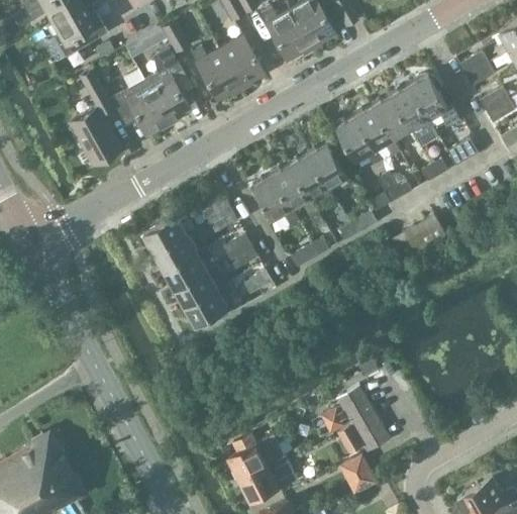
[(24,12),(44,0),(23,0),(18,3),(24,12)]
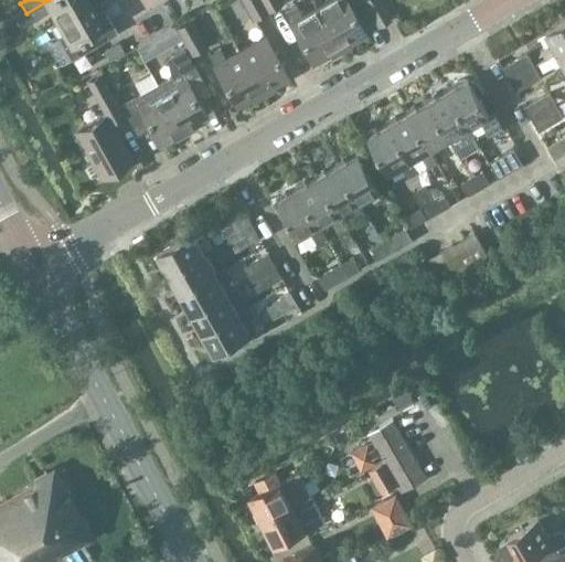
[(56,24),(88,7),(84,0),(49,0),(27,13),(32,23),(49,13),(56,24)]
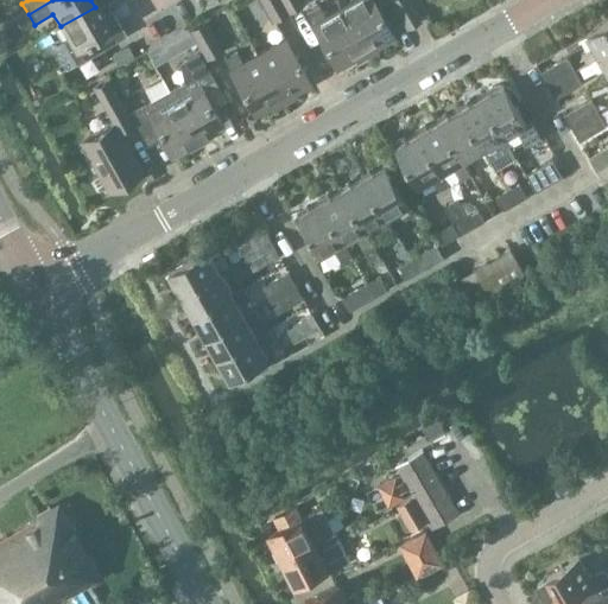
[(178,0),(188,14),(211,0),(178,0)]
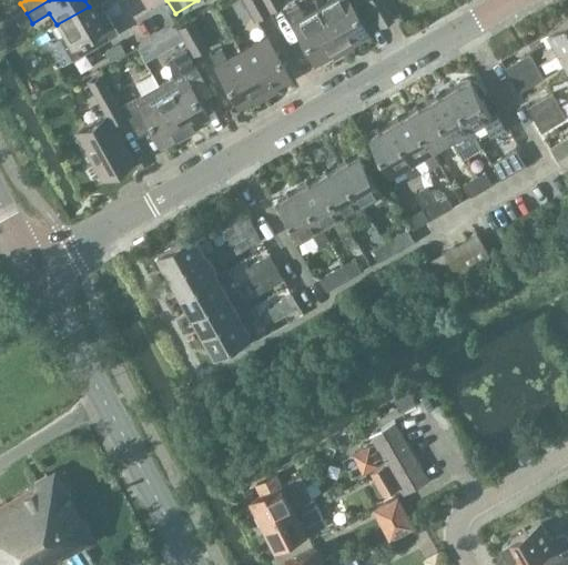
[(240,0),(253,21),(267,13),(259,0),(240,0)]
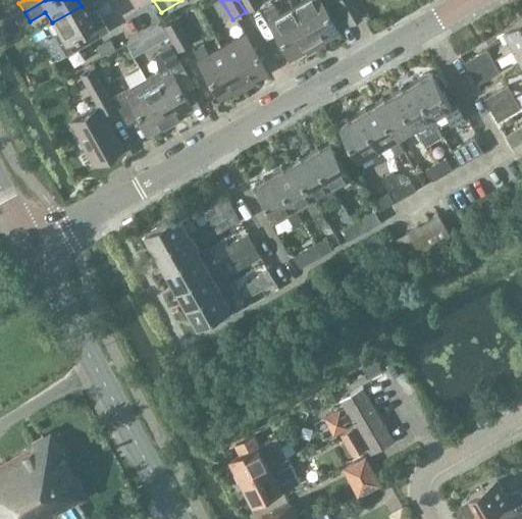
[(238,0),(246,12),(258,5),(255,0),(238,0)]
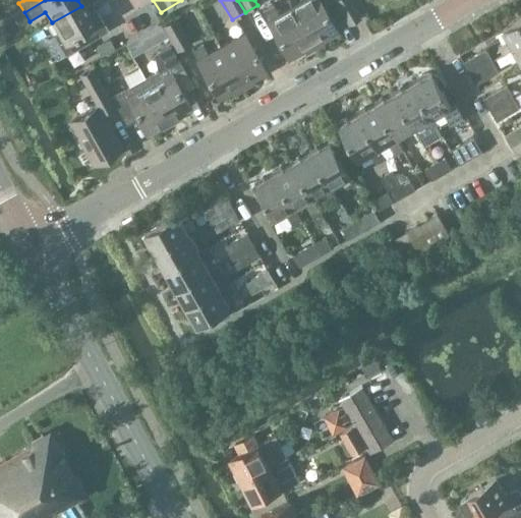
[(290,10),(311,47),(336,34),(315,0),(302,0),(303,3),(290,10)]
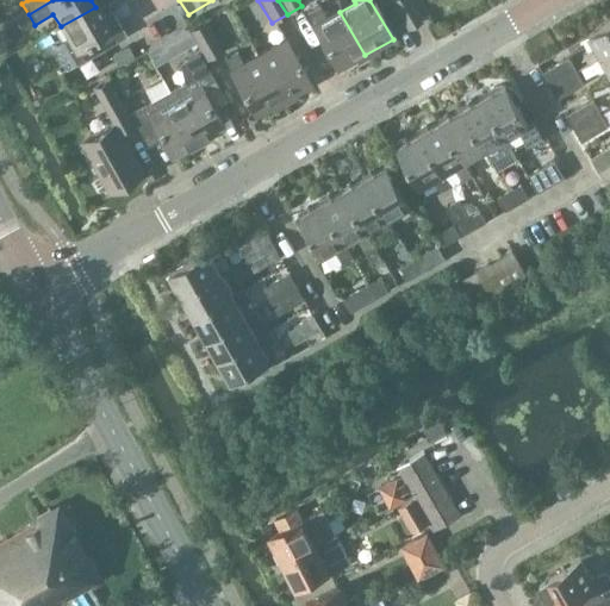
[(408,31),(421,23),(406,0),(392,0),(390,1),(408,31)]
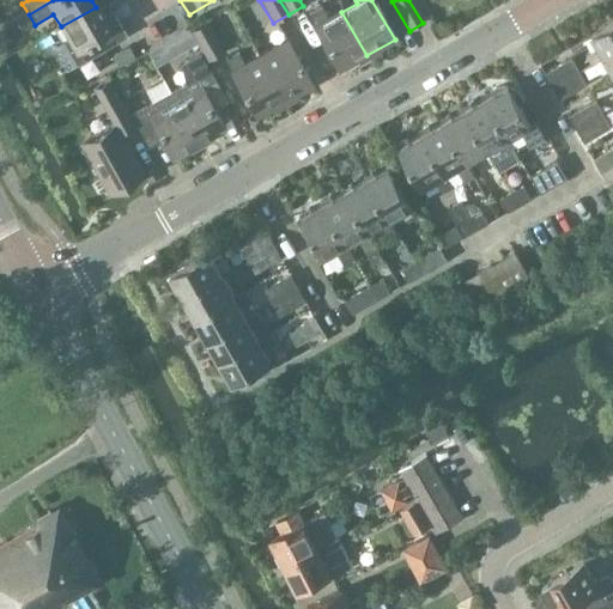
[(96,7),(61,26),(68,40),(62,43),(77,67),(102,53),(95,41),(120,26),(113,14),(103,19),(96,7)]
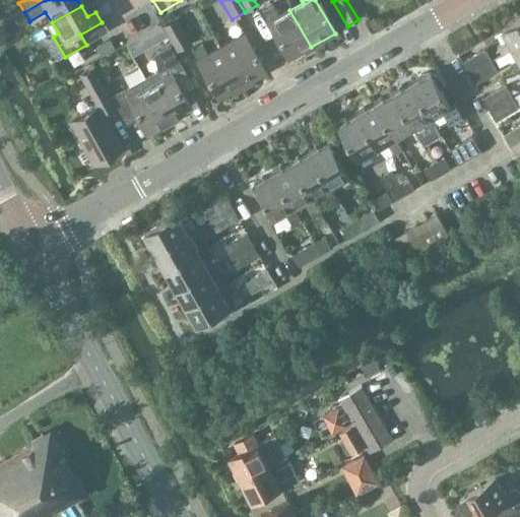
[(311,47),(289,10),(278,17),(272,6),(262,12),(267,23),(265,24),(286,61),(311,47)]
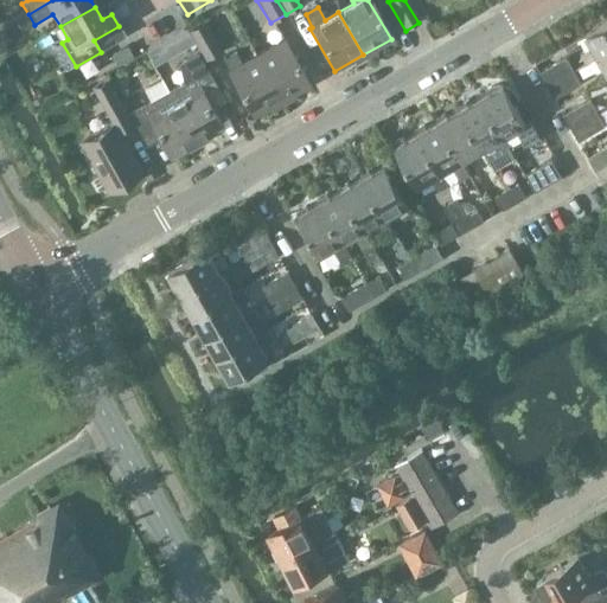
[(599,58),(606,52),(606,24),(587,37),(594,49),(581,57),(587,66),(600,59),(599,58)]
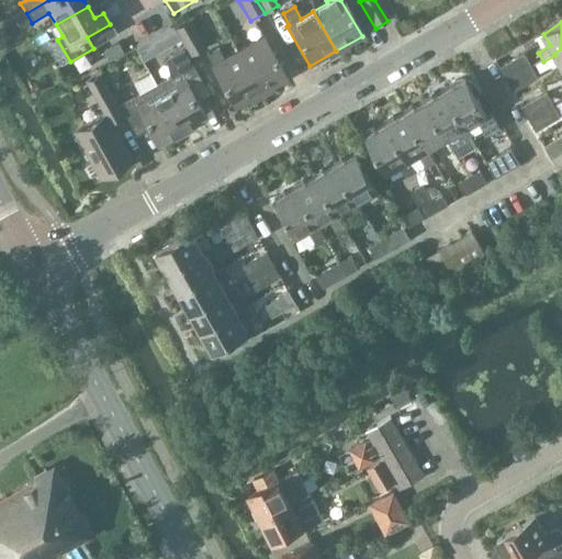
[(175,31),(190,56),(203,48),(189,23),(175,31)]
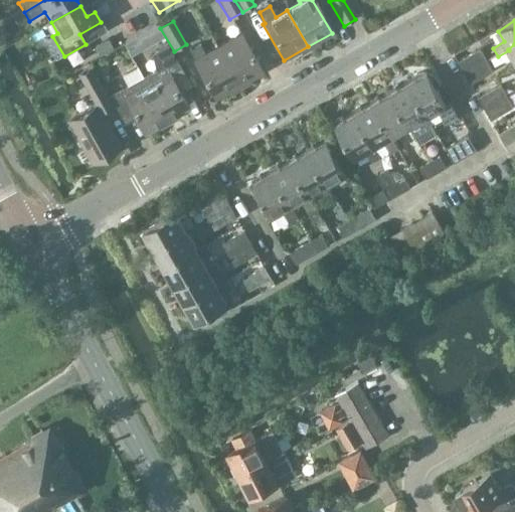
[(217,50),(237,87),(262,72),(240,36),(217,50)]
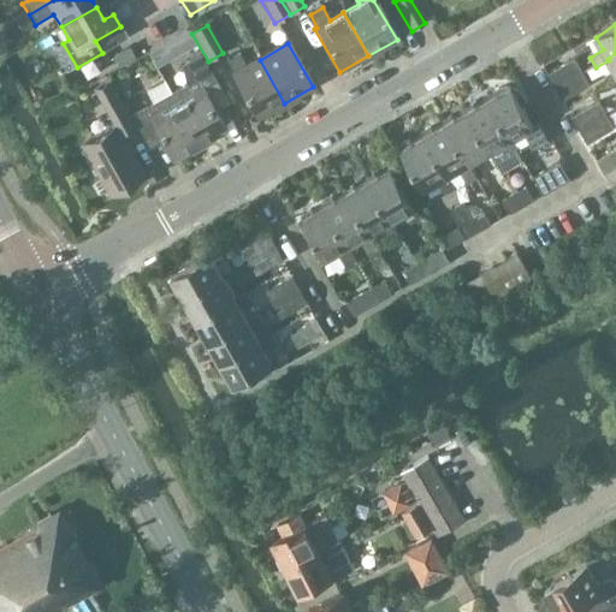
[(615,53),(608,59),(609,60),(615,72),(605,77),(611,87),(615,83),(615,53)]
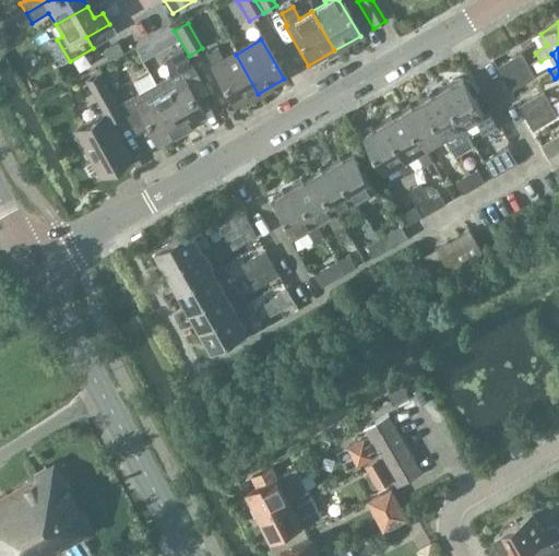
[(258,94),(236,55),(223,61),(216,50),(204,57),(212,69),(211,69),(234,108),(258,94)]
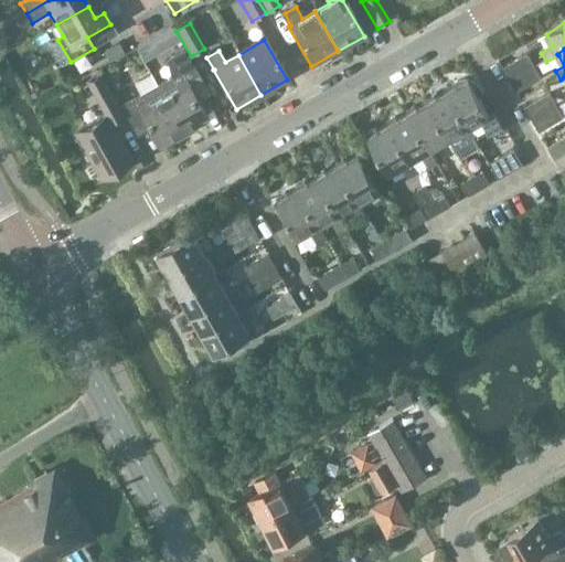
[(156,88),(163,102),(182,134),(205,119),(194,101),(206,93),(182,52),(167,61),(170,80),(156,88)]
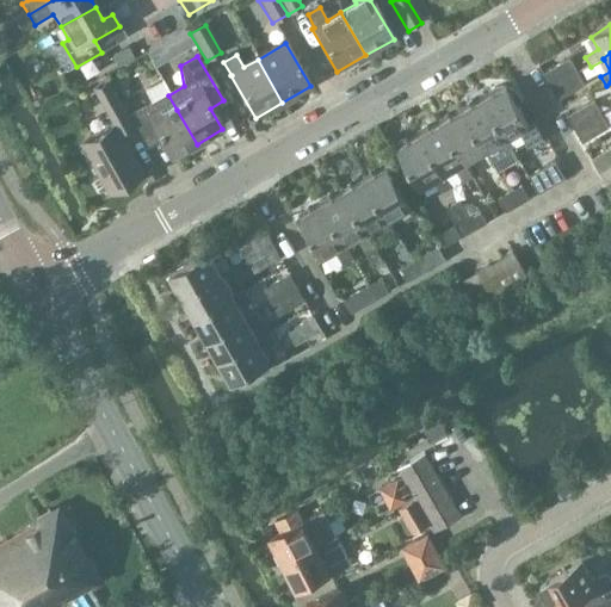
[(551,90),(578,74),(571,61),(544,76),(551,90)]
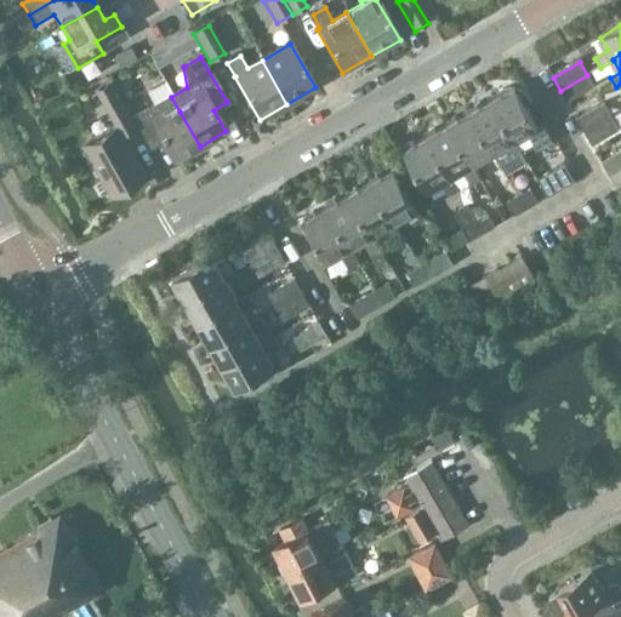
[(587,75),(560,91),(568,104),(594,89),(587,75)]
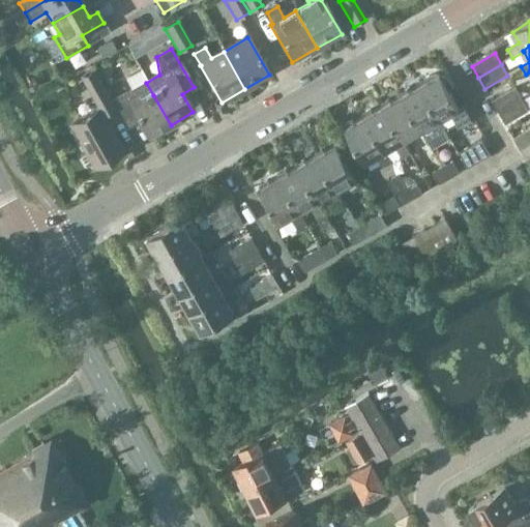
[(123,76),(127,86),(144,79),(140,68),(123,76)]
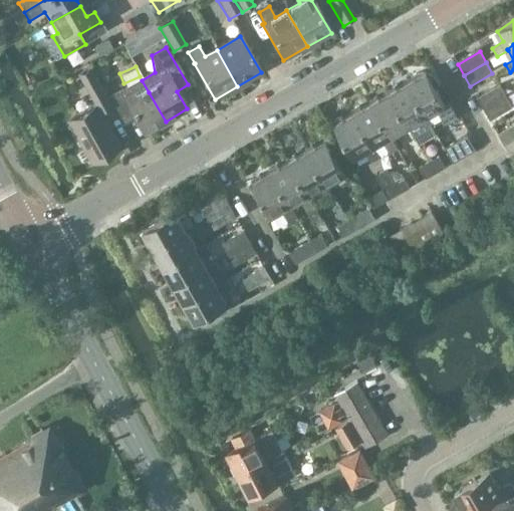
[(68,123),(91,164),(119,148),(99,112),(110,106),(89,70),(78,76),(96,107),(68,123)]
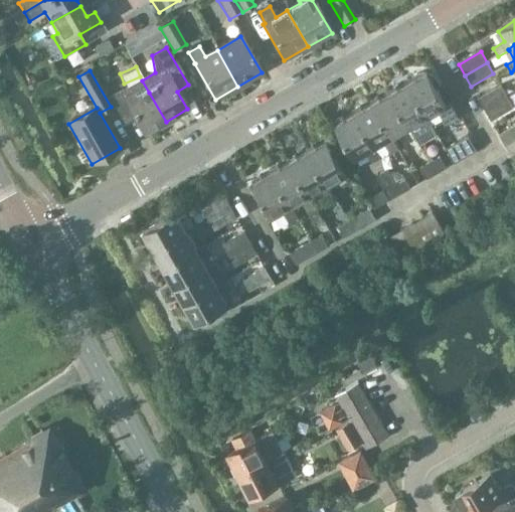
[(426,119),(428,118),(438,112),(446,126),(459,119),(451,104),(446,107),(427,74),(414,81),(413,78),(406,82),(408,86),(426,119)]
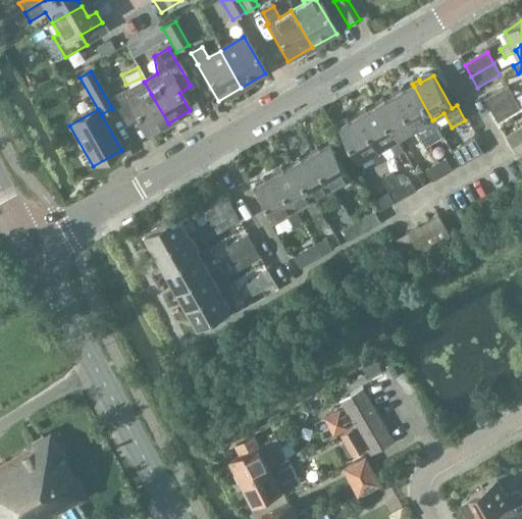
[(168,123),(151,94),(144,82),(129,89),(111,100),(125,123),(135,117),(146,137),(168,123)]
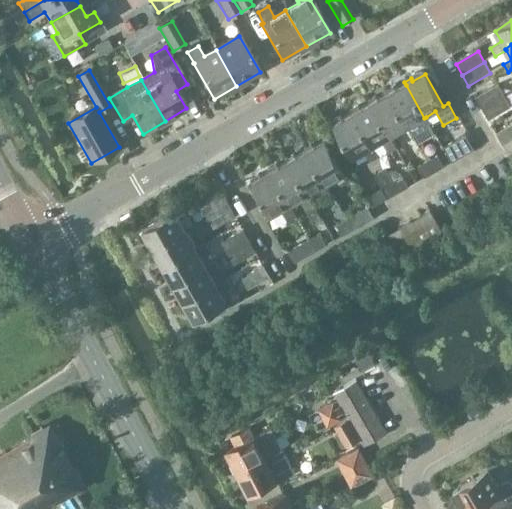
[(426,117),(424,118),(406,85),(395,92),(393,88),(386,92),(387,95),(406,128),(417,122),(422,130),(431,126),(426,117)]
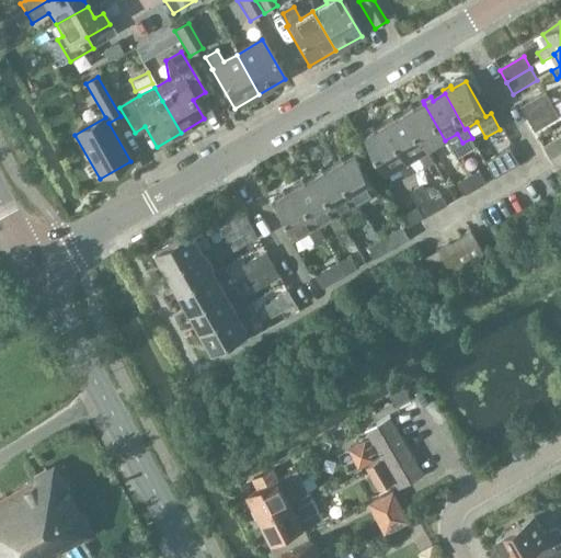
[(528,121),(552,106),(546,95),(522,110),(528,121)]
